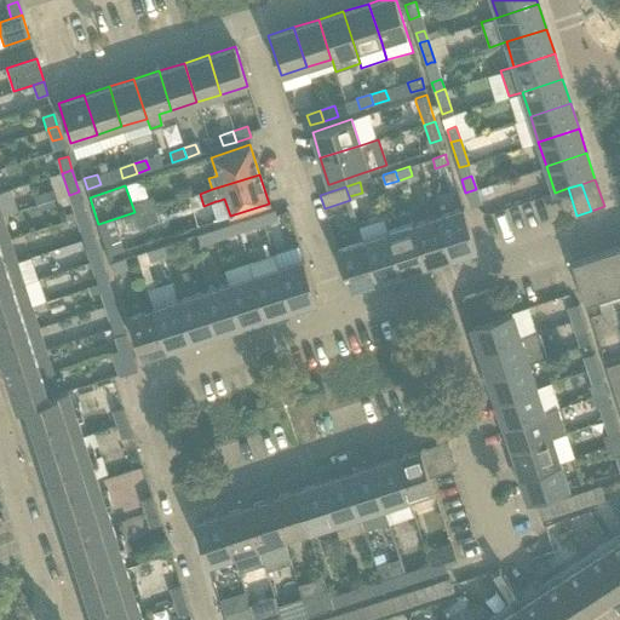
[(476,189),(465,193),(470,207),(481,204),(476,189)]
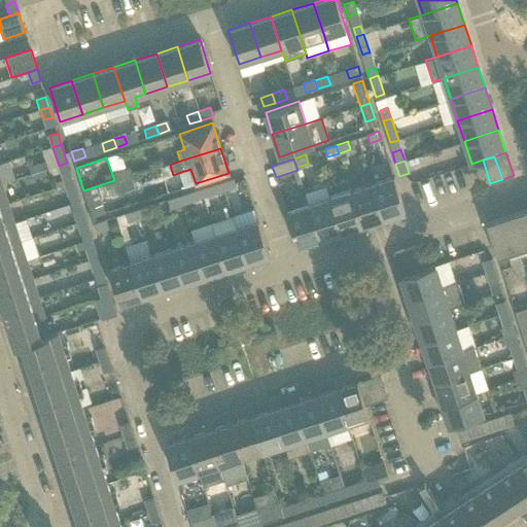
[(0,164),(0,184),(2,184),(14,180),(8,162),(0,164)]
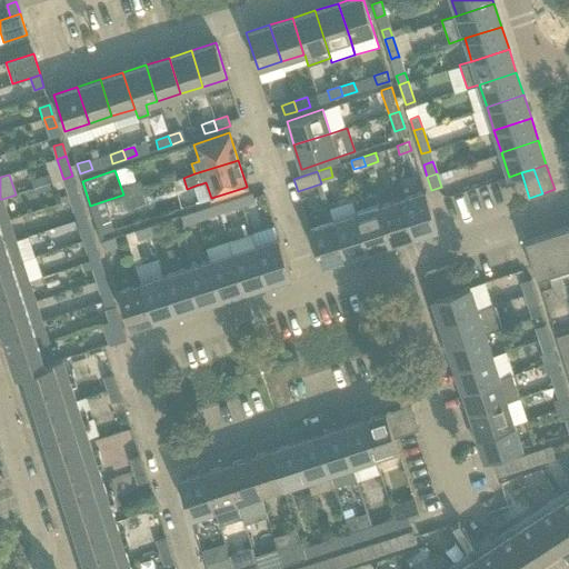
[(49,175),(31,180),(33,188),(48,183),(51,182),(49,175)]
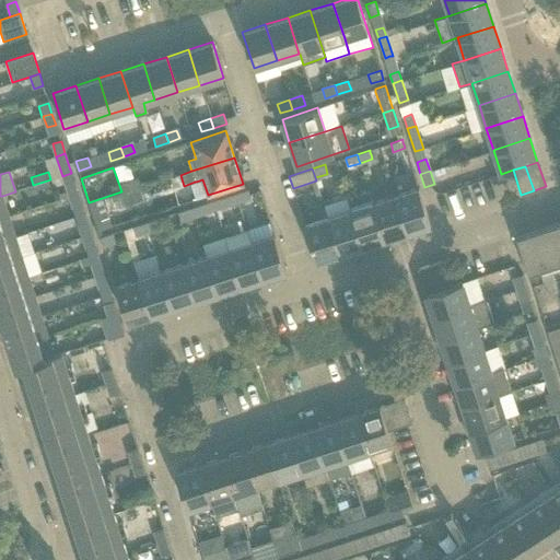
[(71,173),(62,176),(69,196),(78,193),(71,173)]
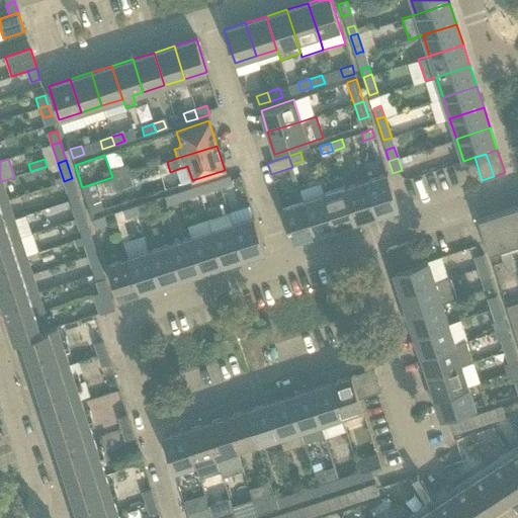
[(125,165),(110,170),(113,180),(128,175),(125,165)]
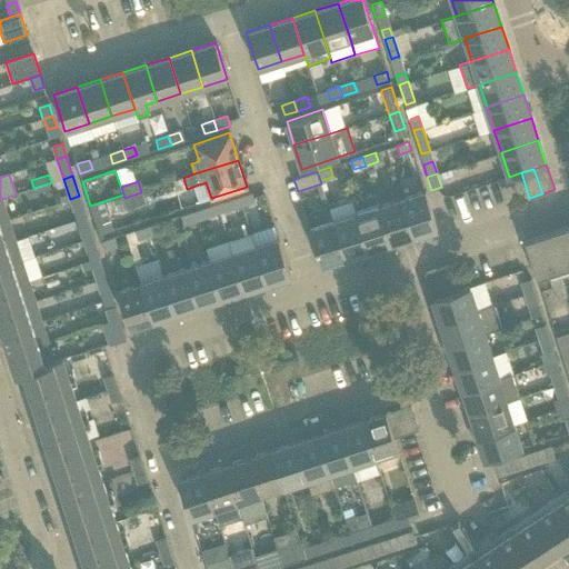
[(33,188),(30,189),(31,195),(50,189),(48,183),(33,188)]
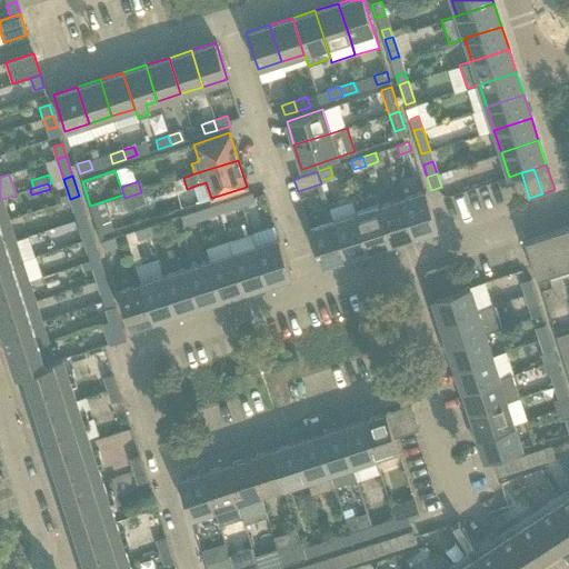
[(425,191),(401,199),(413,236),(437,228),(425,191)]
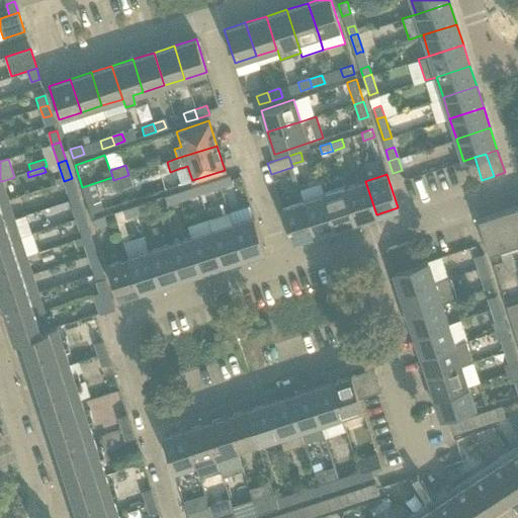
[(128,175),(113,180),(116,190),(132,185),(128,175)]
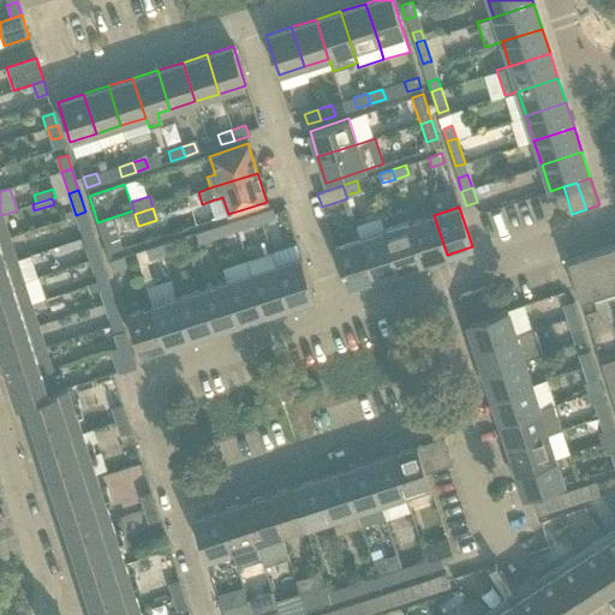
[(272,208),(257,212),(261,222),(275,219),(272,208)]
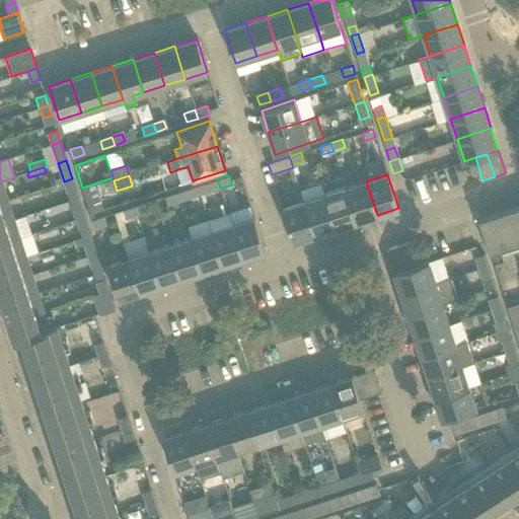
[(342,176),(320,183),(324,195),(336,228),(357,222),(346,188),(342,176)]
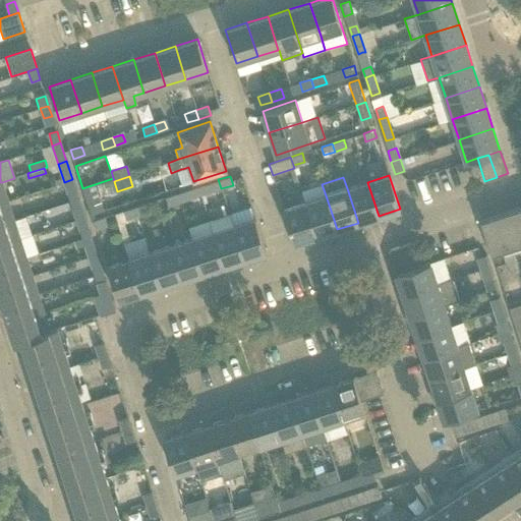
[(72,179),(64,182),(70,200),(78,198),(72,179)]
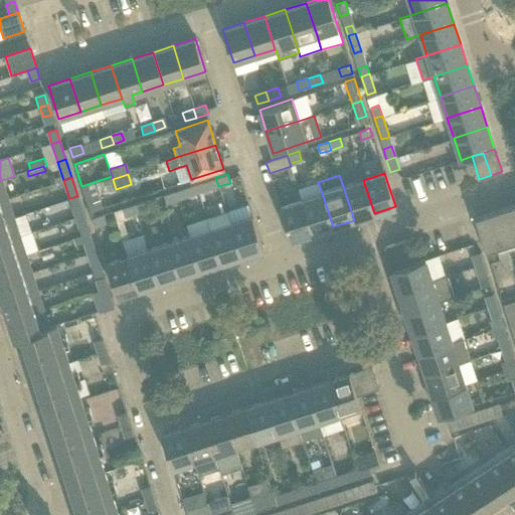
[(218,186),(215,177),(204,181),(207,190),(218,186)]
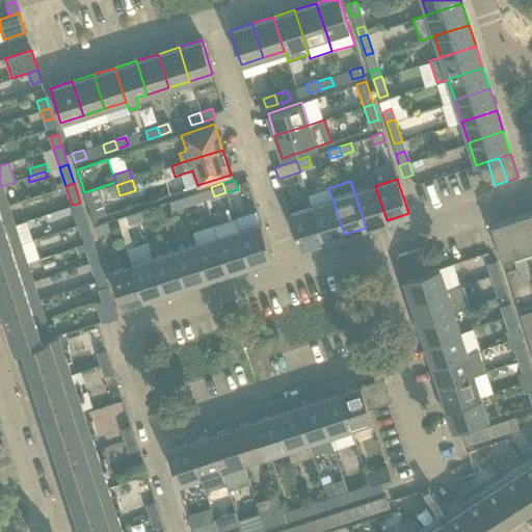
[(375,186),(354,192),(366,228),(387,220),(375,186)]
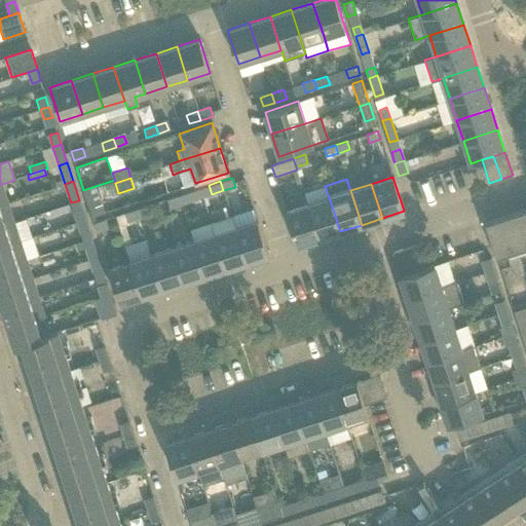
[(190,191),(179,195),(182,204),(193,200),(190,191)]
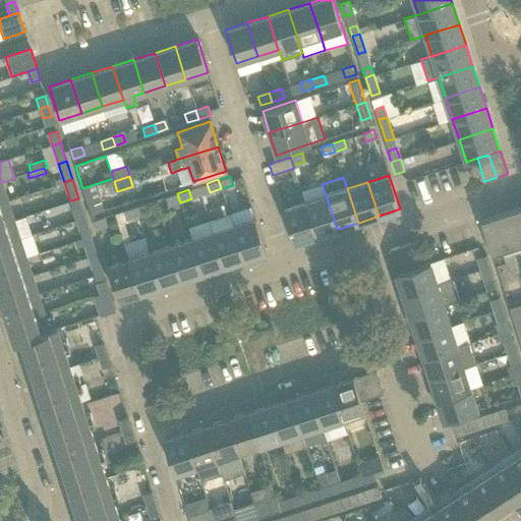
[(177,193),(166,196),(168,206),(180,203),(177,193)]
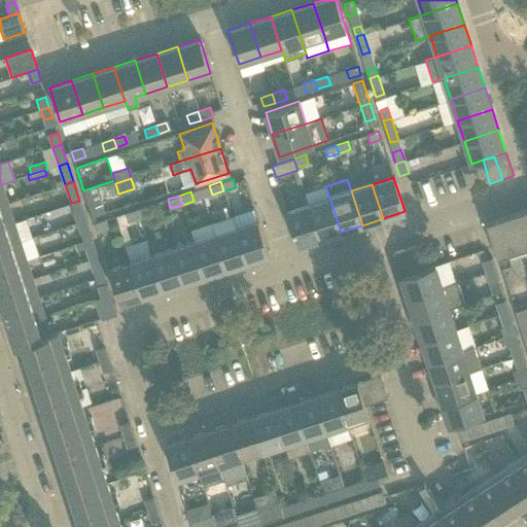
[(329,198),(309,205),(319,239),(341,232),(329,198)]
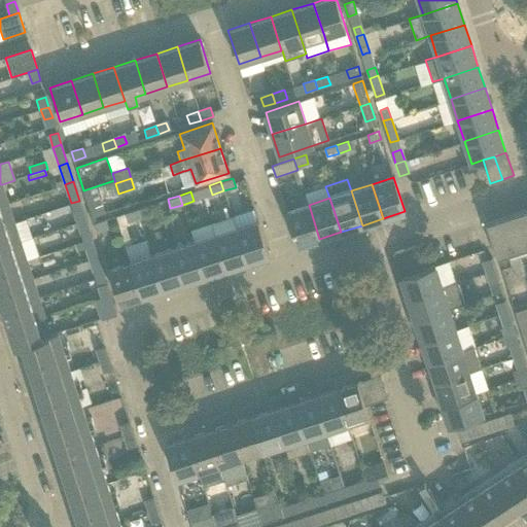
[(0,205),(0,226),(14,222),(8,203),(0,205)]
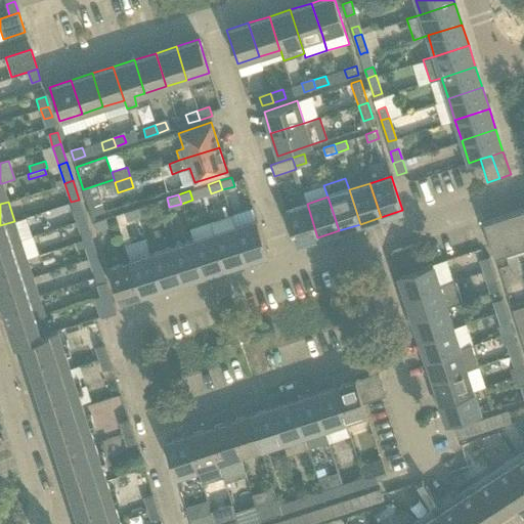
[(317,237),(307,204),(285,210),(296,245),(317,237)]
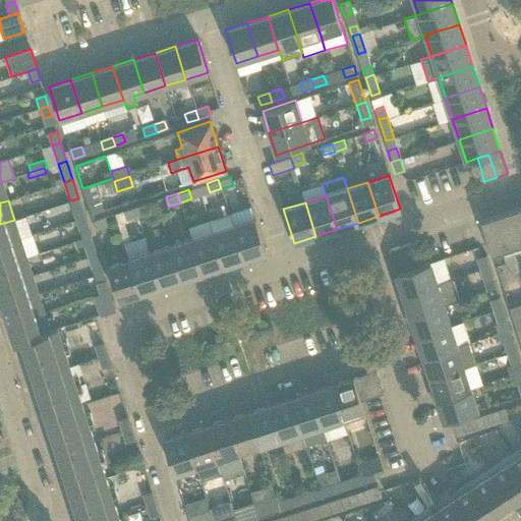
[(148,206),(136,211),(139,219),(151,215),(148,206)]
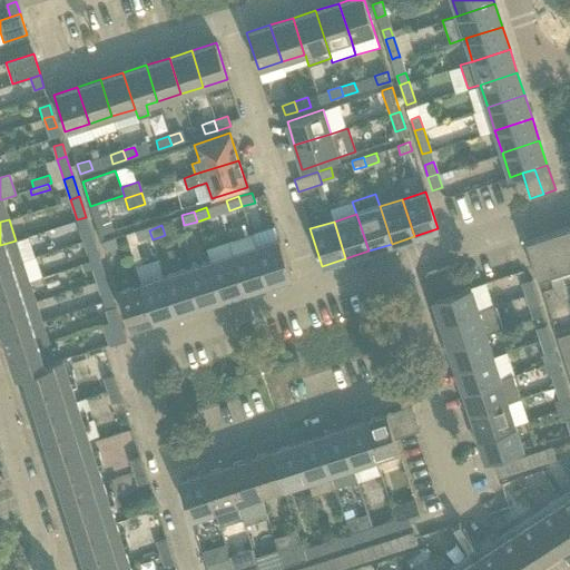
[(147,226),(135,231),(138,241),(150,236),(147,226)]
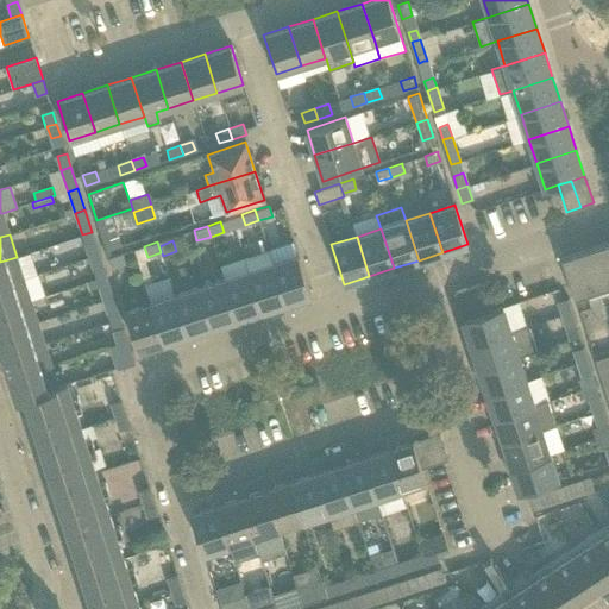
[(588,293),(600,289),(594,270),(608,264),(608,242),(562,258),(578,309),(591,305),(588,293)]
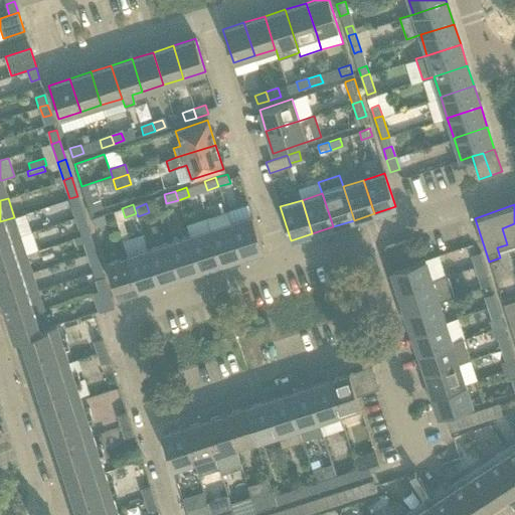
[(70,208),(73,218),(83,215),(80,205),(70,208)]
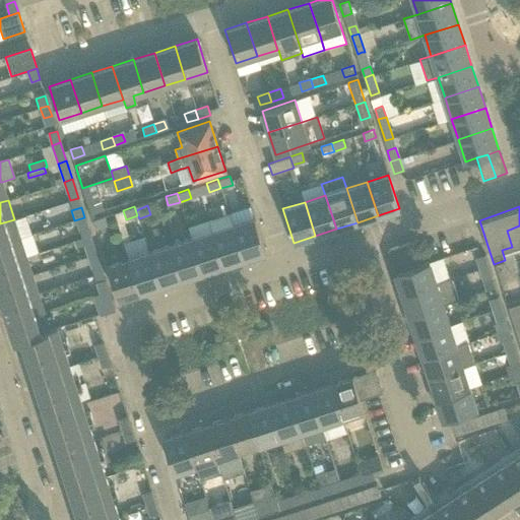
[(104,216),(92,220),(94,229),(107,224),(104,216)]
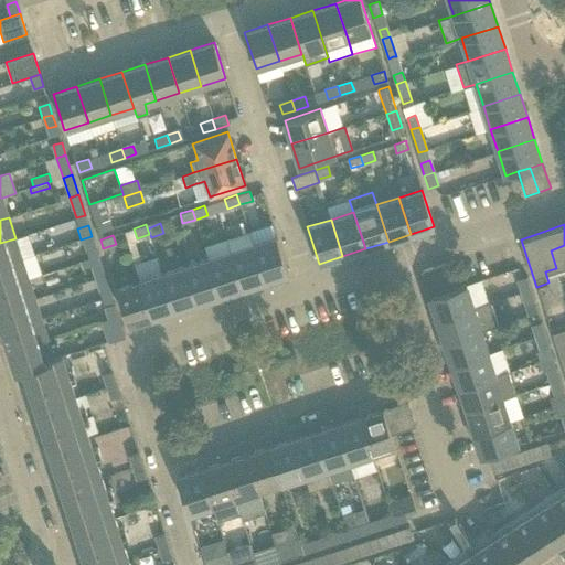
[(92,236),(81,240),(87,259),(98,256),(92,236)]
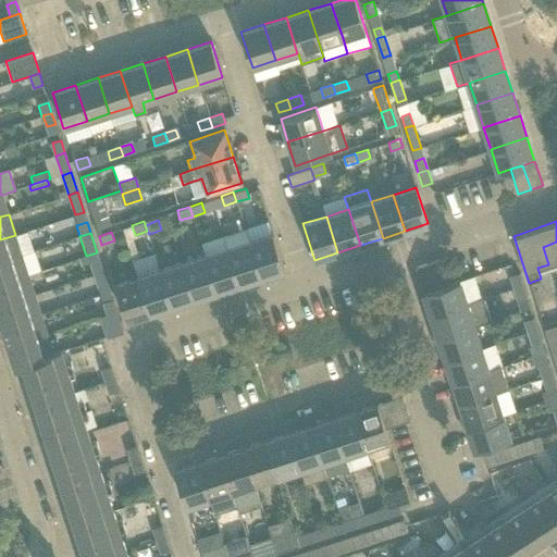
[(273,233),(249,240),(261,276),(284,269),(273,233)]
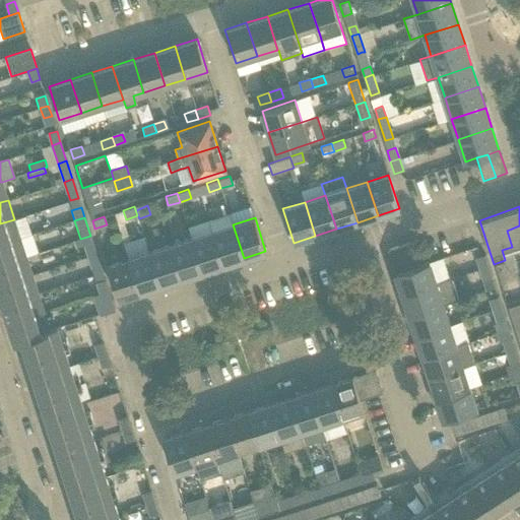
[(0,223),(0,244),(20,238),(14,219),(0,223)]
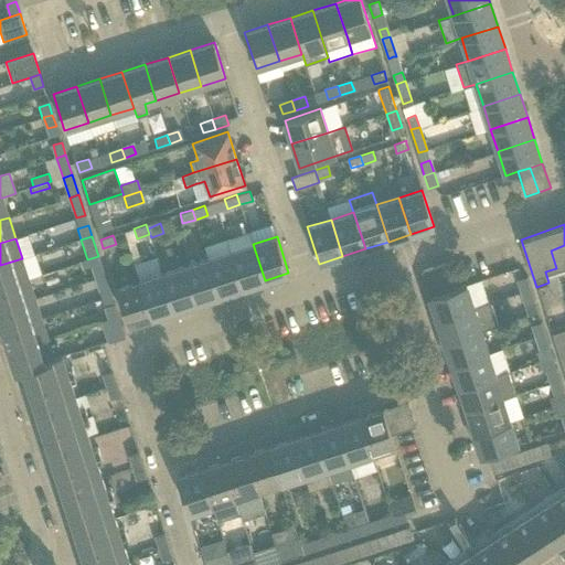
[(253,244),(231,252),(242,288),(265,280),(253,244)]
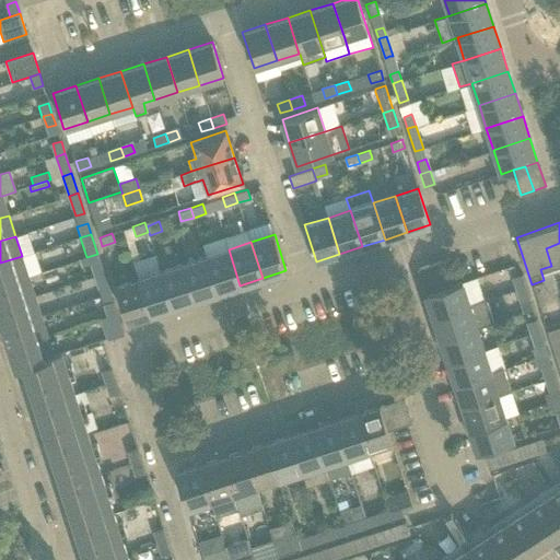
[(559,243),(546,248),(551,266),(559,263),(559,243)]
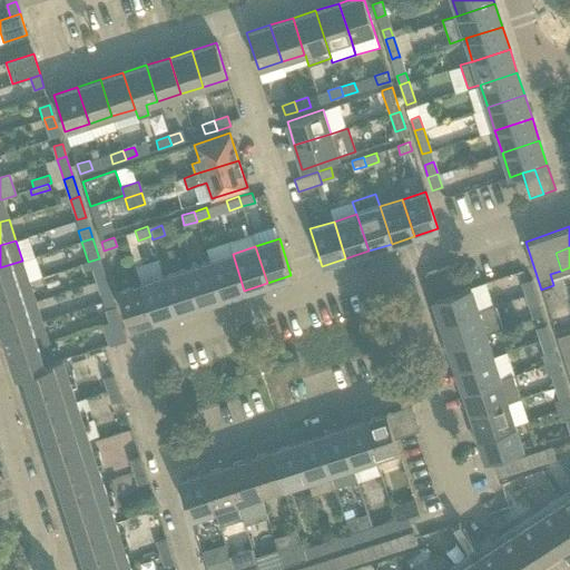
[(233,254),(209,262),(222,298),(244,291),(233,254)]
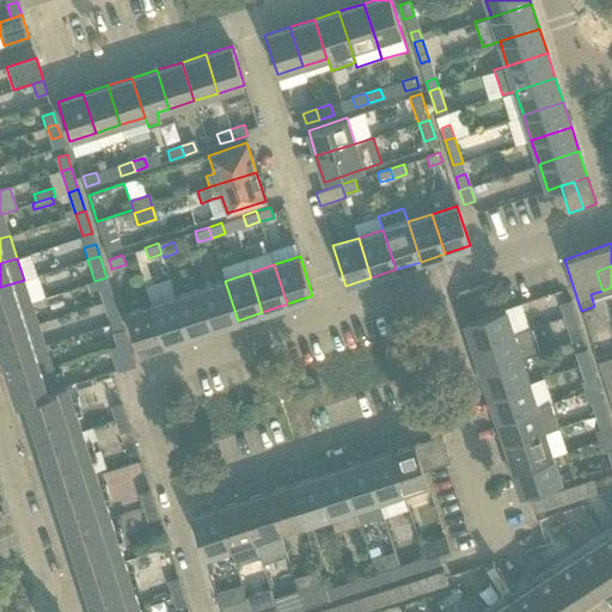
[(0,287),(0,311),(31,301),(24,280),(0,287)]
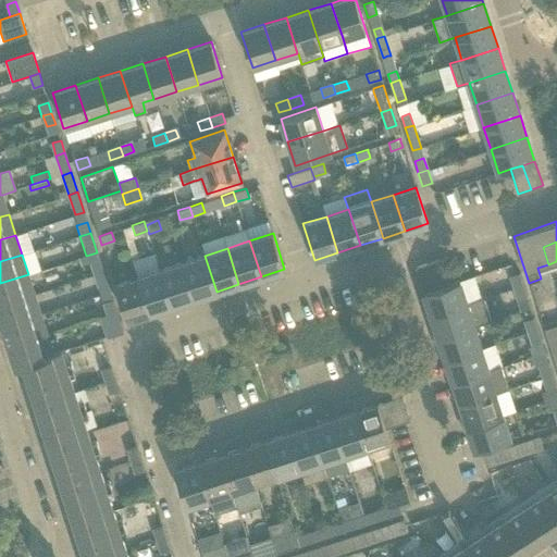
[(205,256),(183,262),(194,298),(217,292),(205,256)]
